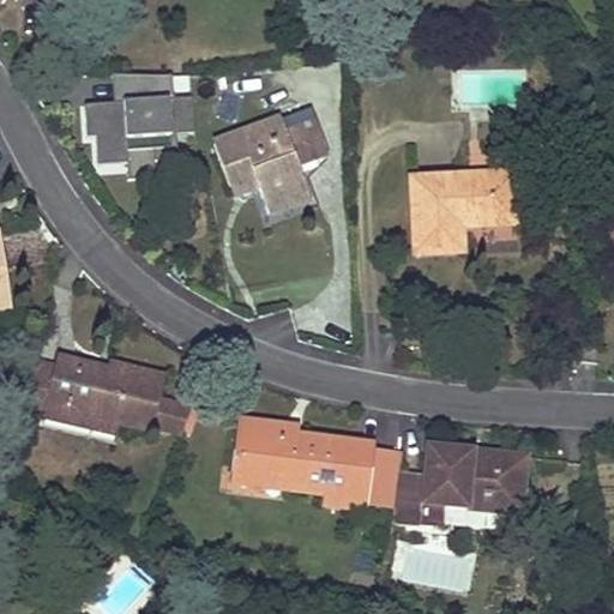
[(169,74),(124,74),(125,101),(113,102),(83,104),(85,137),(94,136),(96,164),(125,163),(151,161),(176,160),(175,132),(193,131),(191,96),(172,97),(169,74)]
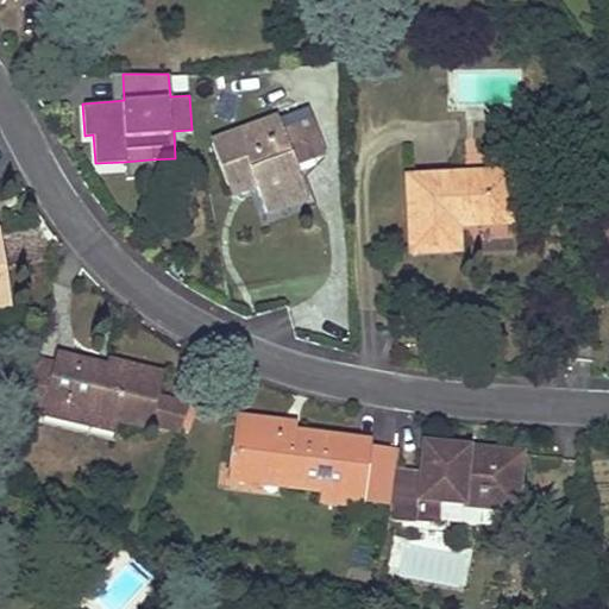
[(123,74),(111,74),(112,101),(124,100),(123,74)]
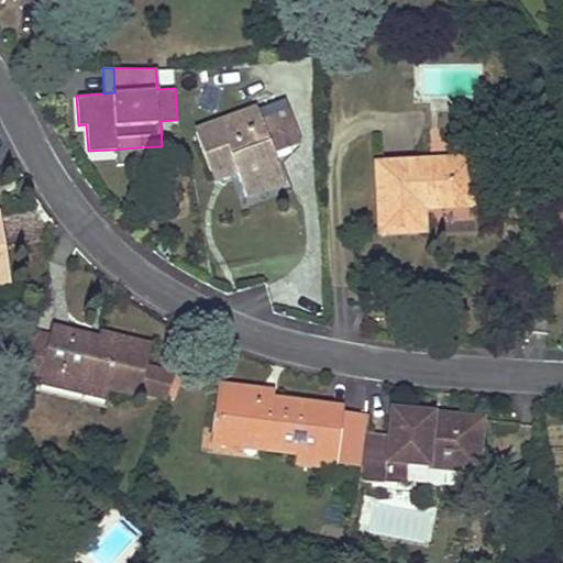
[(279,102),(268,107),(257,111),(195,133),(208,173),(231,164),(234,173),(243,197),(283,183),(279,170),(295,145),(285,117),(279,102)]
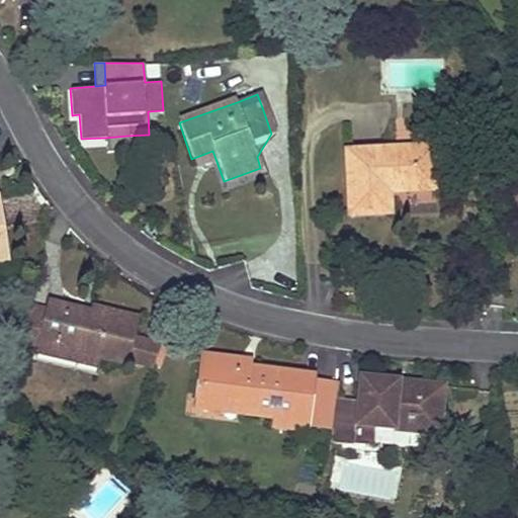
[(127,136),(105,138),(106,152),(130,150),(127,136)]
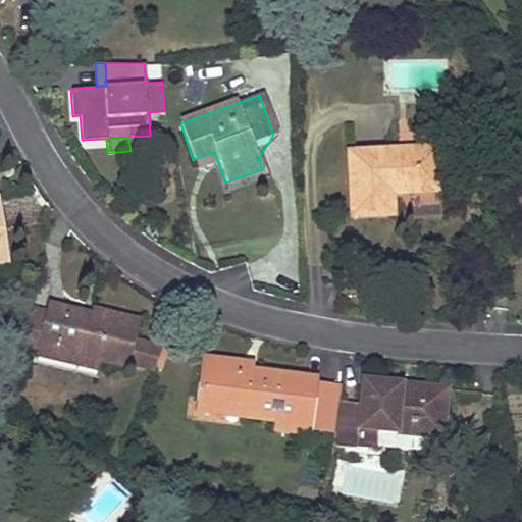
[(392,194),(414,193),(437,192),(436,149),(350,152),(353,215),(392,214),(392,194)]
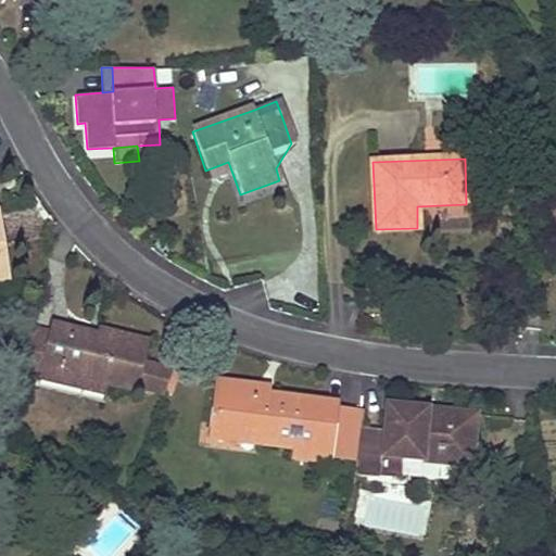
[(209,178),(231,171),(228,162),(205,171),(209,178)]
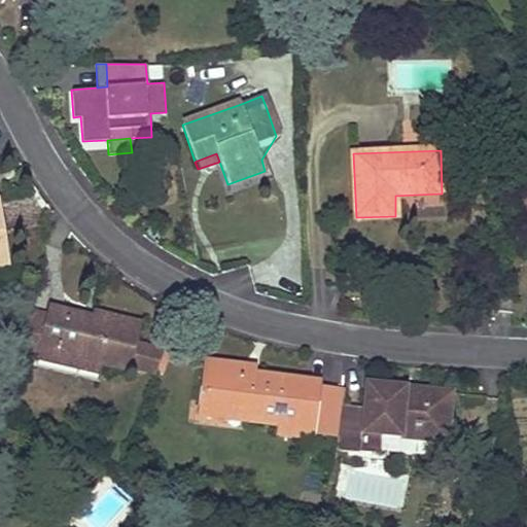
[(265,171),(227,184),(231,194),(268,180),(265,171)]
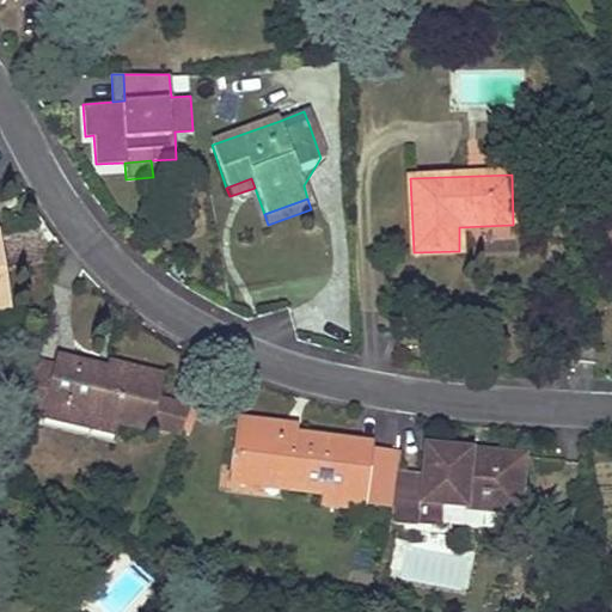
[(0,312),(11,311),(0,240),(0,312)]
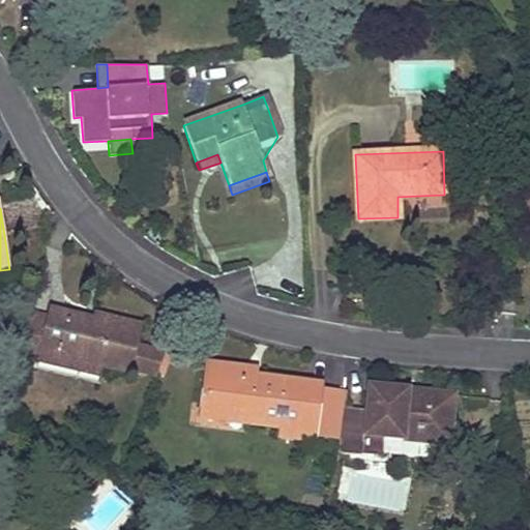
[(162,231),(151,224),(144,235),(154,242),(162,231)]
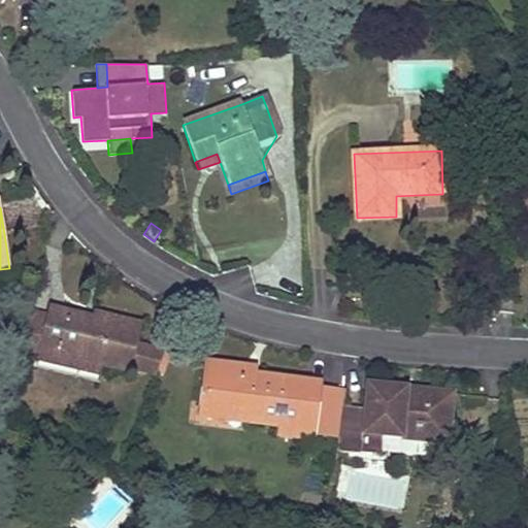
[(101,366),(116,370),(130,373),(131,370),(155,375),(165,352),(136,344),(141,328),(92,316),(92,321),(48,310),(45,319),(40,345),(57,350),(56,357),(79,363),(78,370),(99,374),(101,366)]
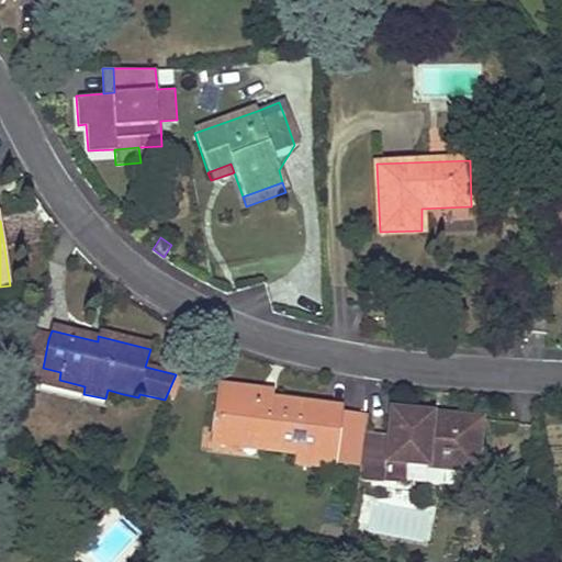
[(22,380),(83,394),(85,386),(59,380),(60,372),(43,368),(48,339),(33,335),(22,380)]
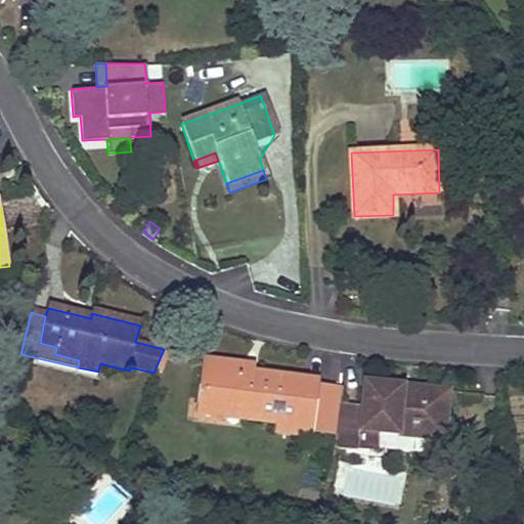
[(312,438),(313,431),(318,388),(310,387),(303,386),(303,381),(255,374),(248,374),(242,373),(243,366),(203,360),(198,405),(246,411),(245,419),(276,423),(296,426),(295,435),(312,438)]
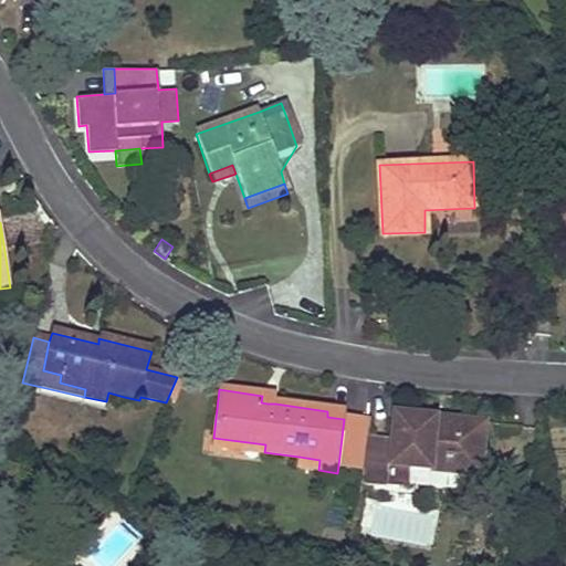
[(475,475),(479,449),(482,423),(394,415),(390,439),(364,437),(362,468),(360,473),(359,481),(406,486),(408,468),(475,475)]
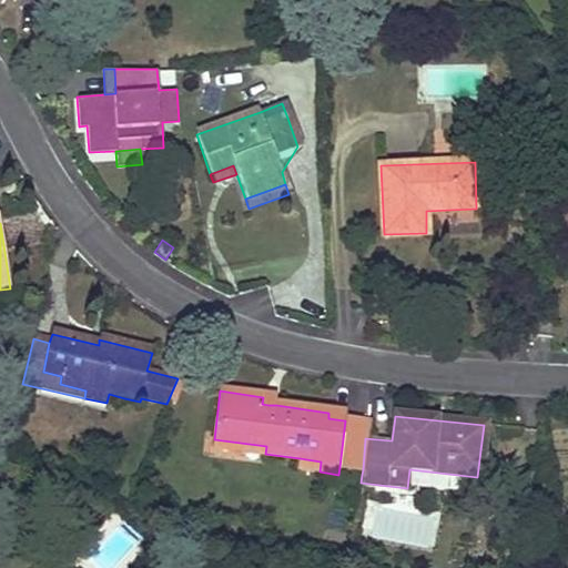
[(345,419),(345,421),(340,467),(363,469),(365,438),(367,423),(345,419)]
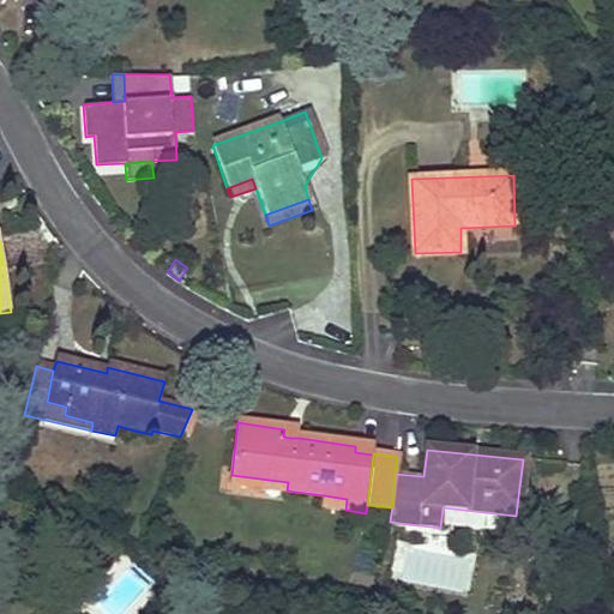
[(230,483),(287,491),(288,482),(232,475),(230,483)]
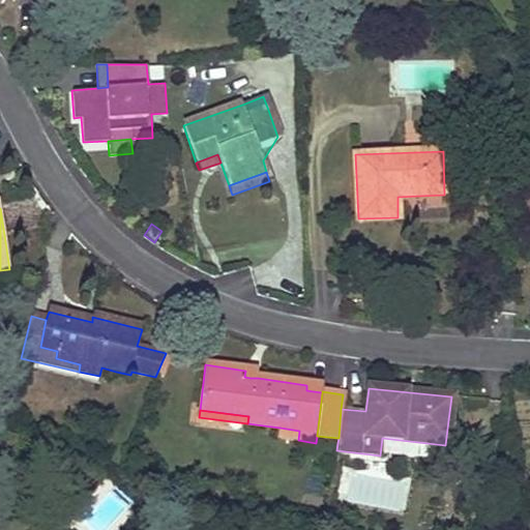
[(278,438),(298,440),(299,431),(280,428),(278,438)]
